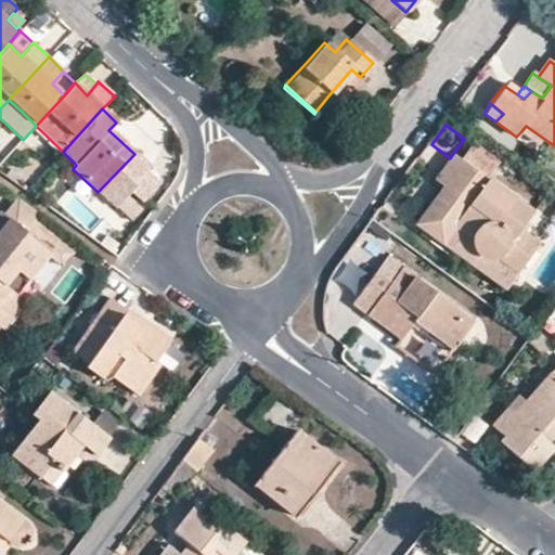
[(539,144),(544,139),(526,126),(521,131),(539,144)]
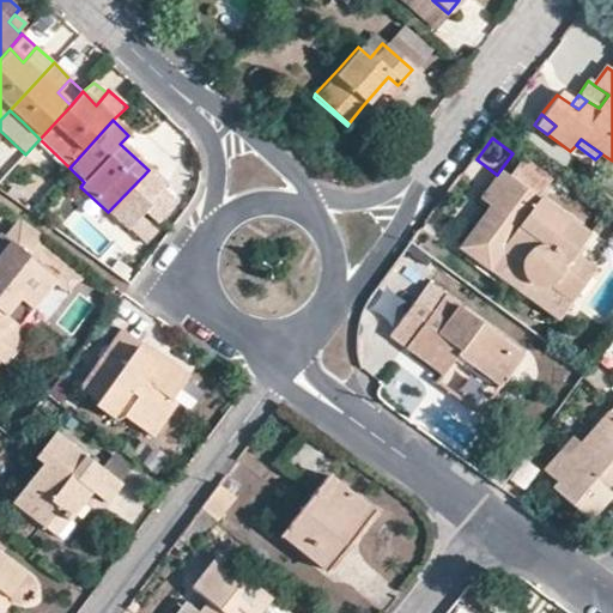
[(479,200),(489,207),(459,249),(557,319),(594,268),(574,253),(586,234),(499,171),(497,175),(479,200)]
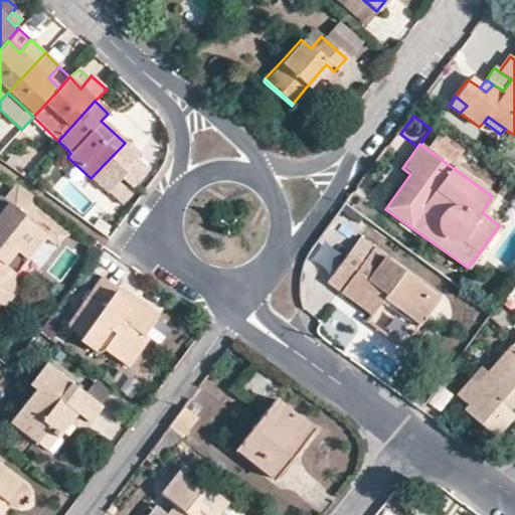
[(106,192),(126,174),(114,161),(94,179),(106,192)]
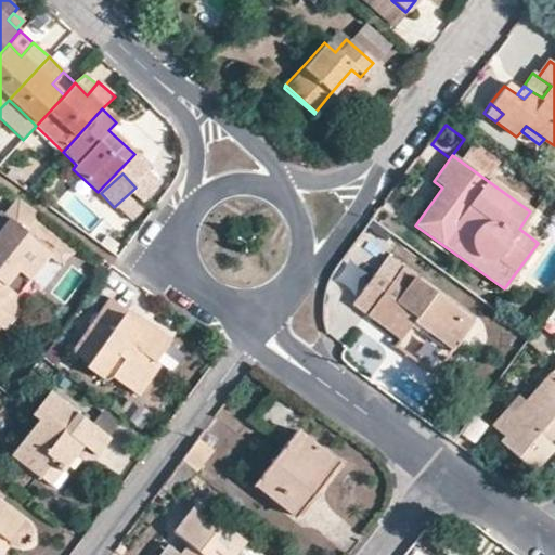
[(0,282),(14,294),(46,256),(56,243),(33,221),(24,231),(0,213),(0,211),(0,230),(0,231),(0,282)]
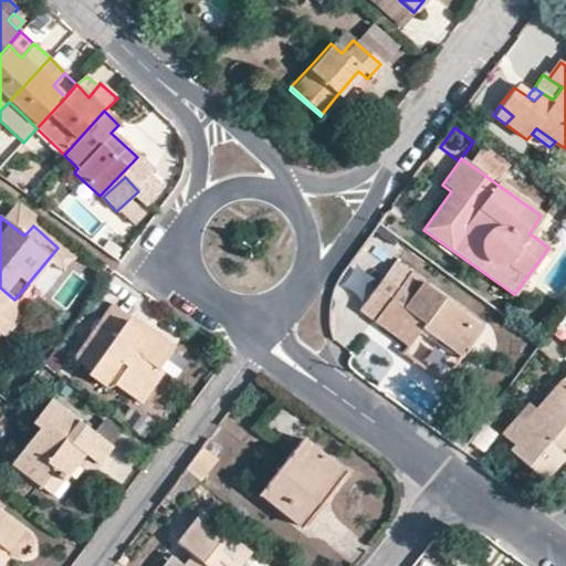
[(58,248),(46,261),(61,273),(72,259),(58,248)]
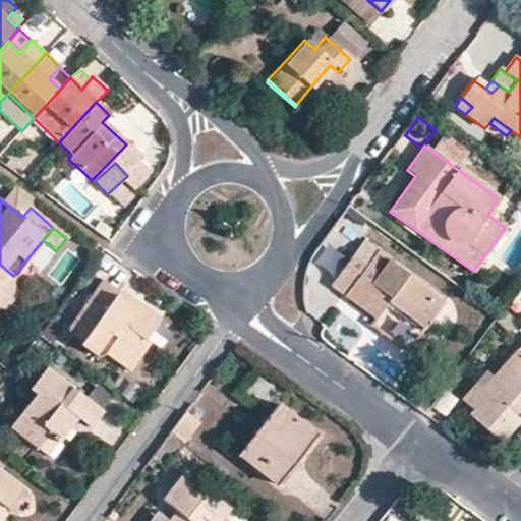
[(330,285),(374,320),(388,302),(424,329),(443,302),(388,262),(378,275),(352,256),(330,285)]
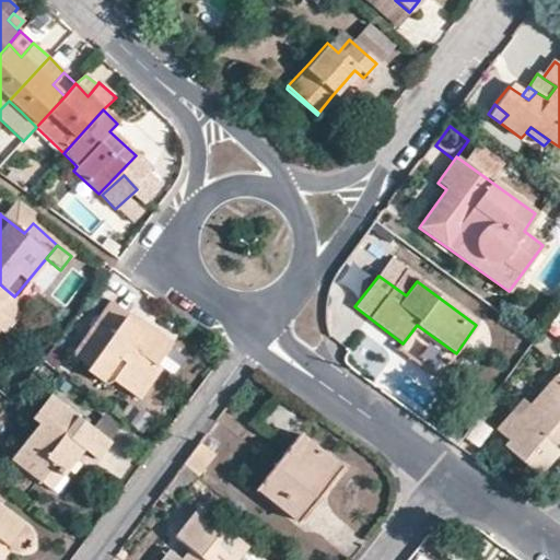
[(0,330),(3,333),(25,305),(14,296),(0,284),(0,330)]
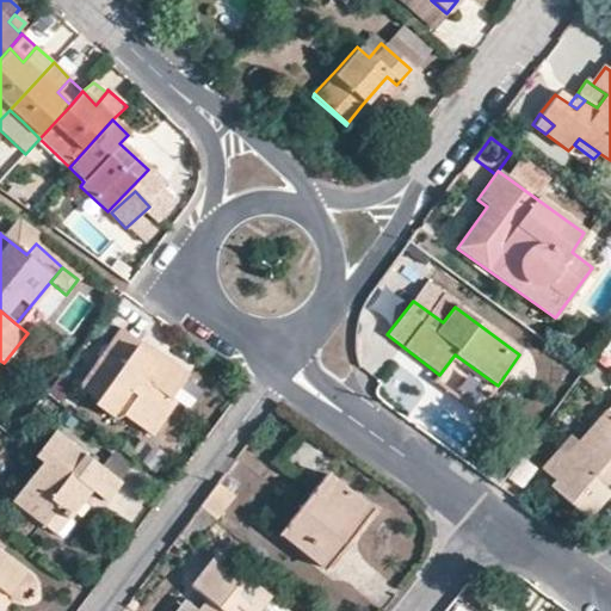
[(76,389),(93,403),(102,409),(104,420),(116,417),(136,431),(162,395),(156,393),(168,377),(150,364),(146,369),(131,357),(140,346),(121,332),(76,389)]
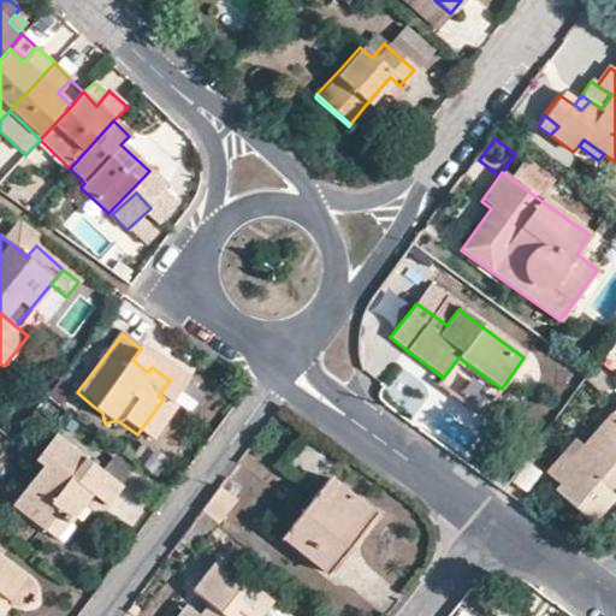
[(58,362),(66,368),(81,349),(73,344),(58,362)]
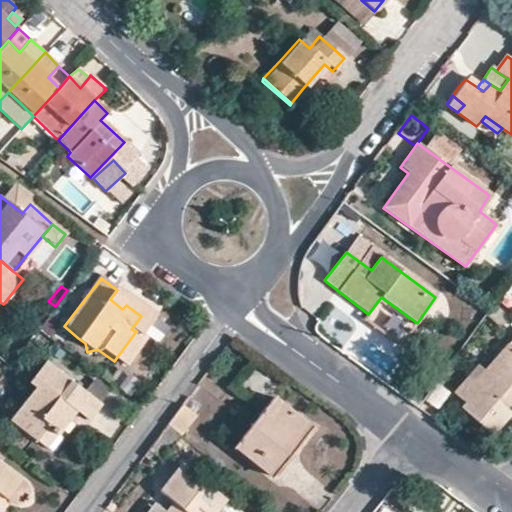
[(117,290),(110,299),(122,309),(126,305),(141,316),(145,311),(117,290)]
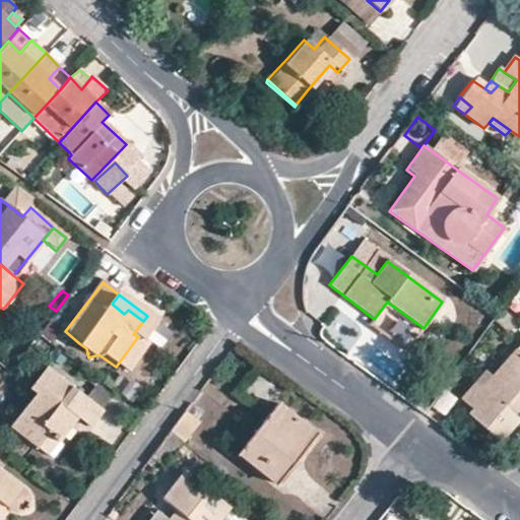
[(513,414),(504,406),(519,386),(519,342),(515,349),(513,348),(481,387),(475,382),(461,398),(471,410),(466,414),(499,443),(518,419),(513,414)]
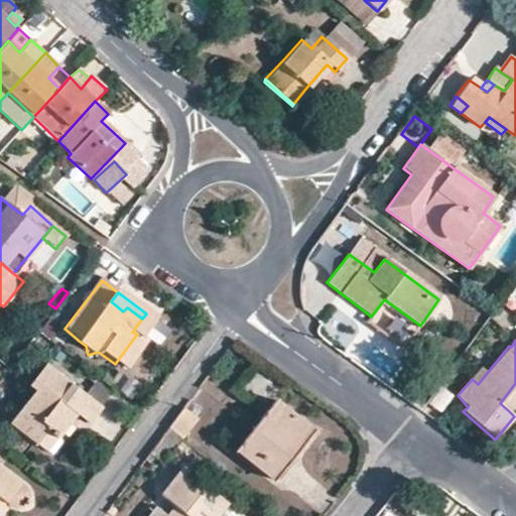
[(79,341),(76,346),(88,355),(86,346),(79,341)]
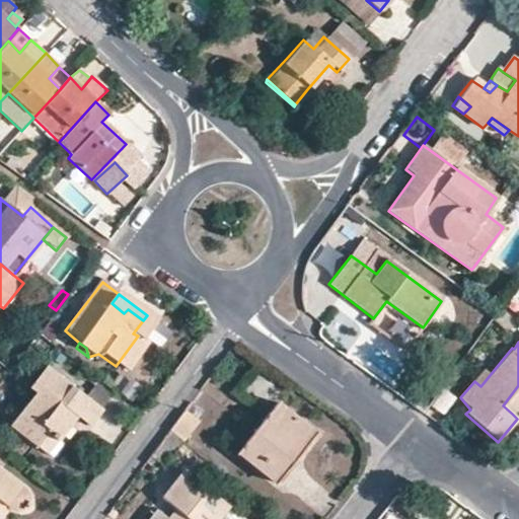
[(45,368),(29,388),(34,392),(9,427),(47,454),(76,417),(89,426),(100,410),(45,368)]
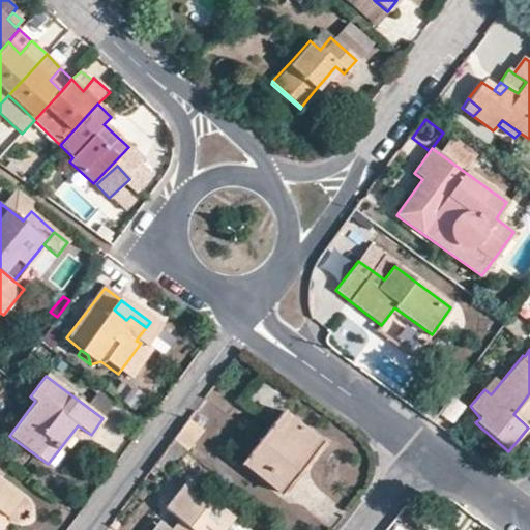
[(529,393),(513,414),(523,422),(529,413),(529,393)]
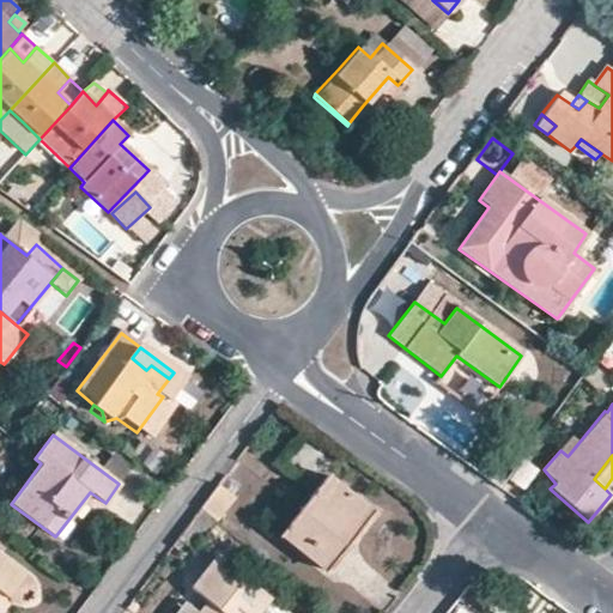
[(279,535),(326,571),(372,511),(327,475),(279,535)]
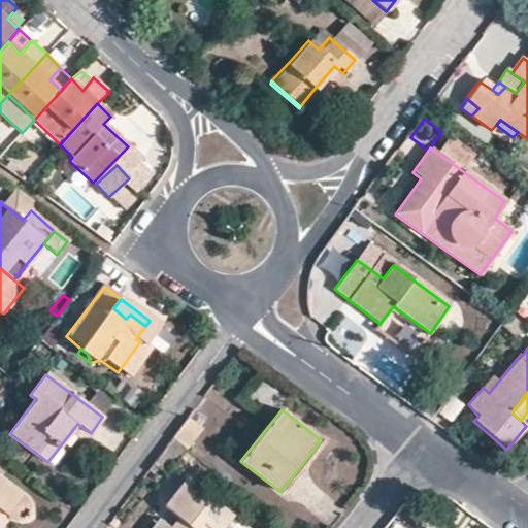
[(169,440),(183,452),(200,428),(187,418),(169,440)]
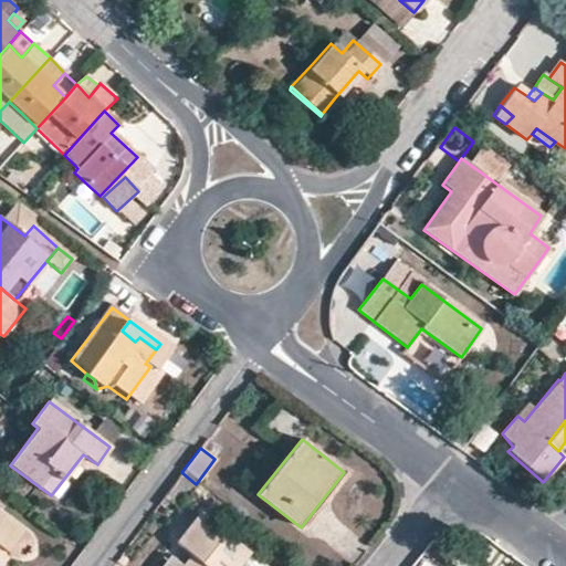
[(200,513),(177,543),(191,555),(182,565),(238,565),(248,552),(200,513)]
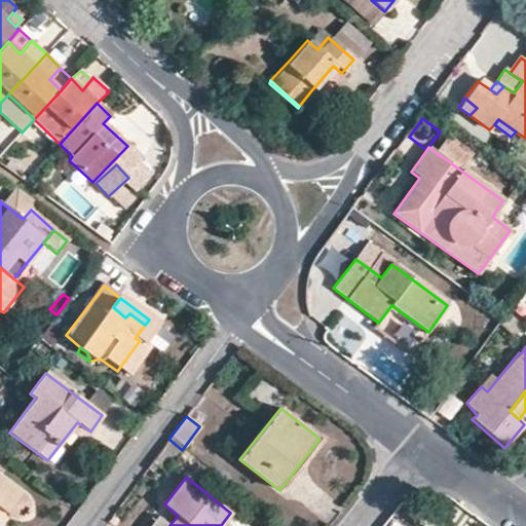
[(0,523),(8,514),(13,515),(16,515),(21,514),(24,510),(26,505),(25,499),(23,494),(0,478),(0,523)]
